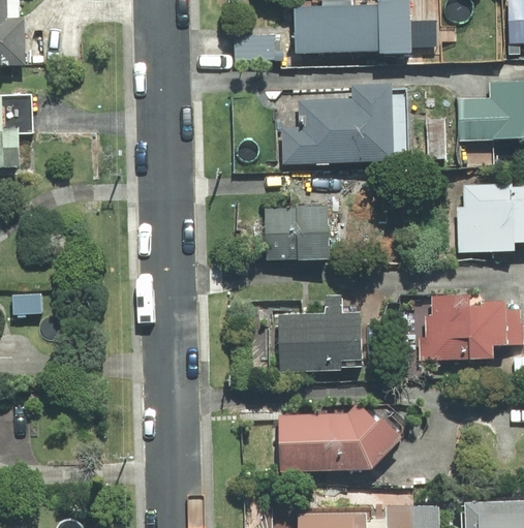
[(0,68),(27,68),(27,20),(8,20),(7,0),(0,0),(0,68)]
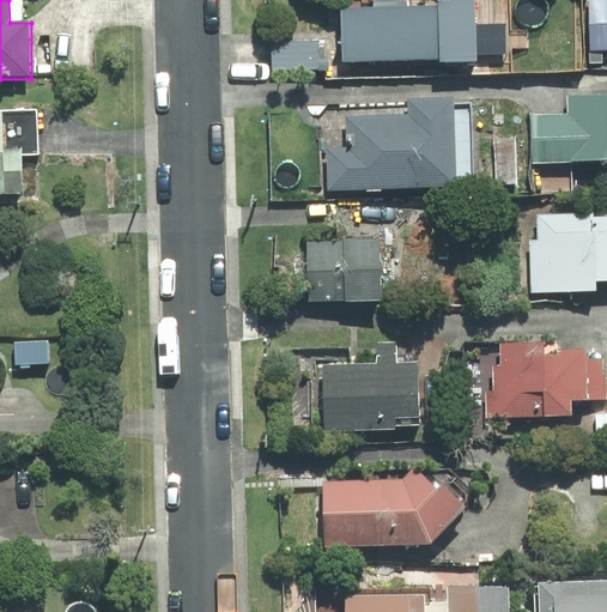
[(478,61),(477,0),(441,0),(441,6),(341,6),(341,62),(478,61)]
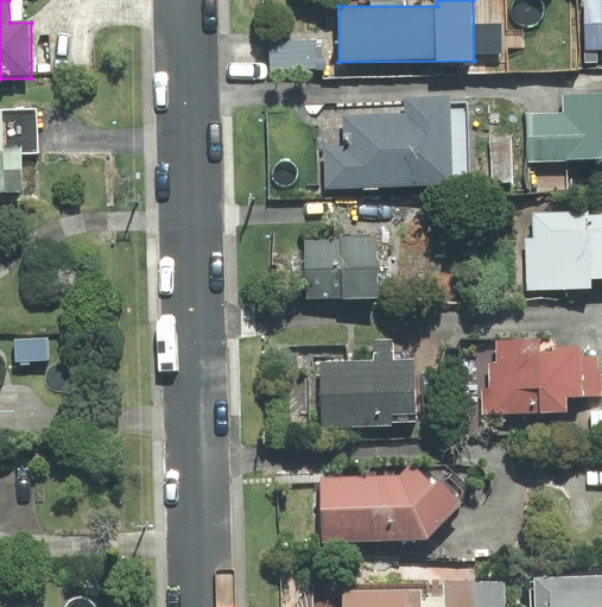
[(601,0),(581,0),(583,51),(601,50),(601,0)]
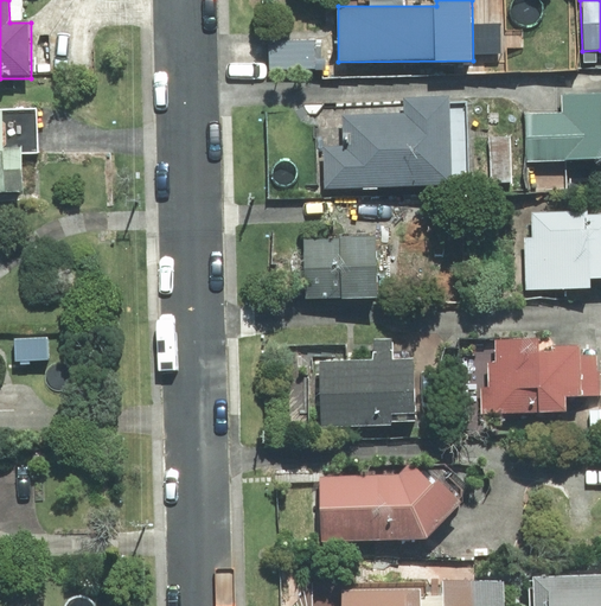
[(523,112),(523,164),(560,164),(560,158),(600,157),(600,87),(558,88),(560,112),(523,112)]
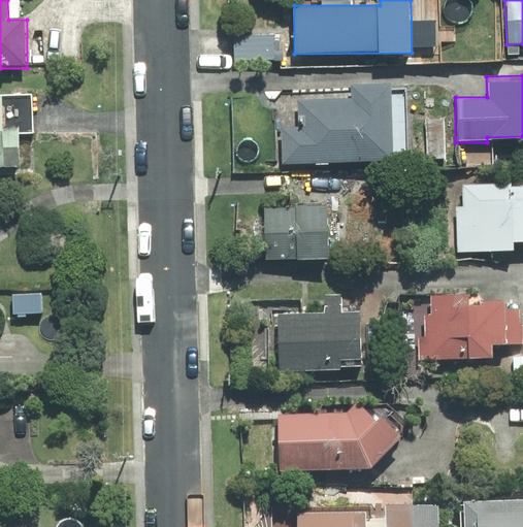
[(280,126),(281,163),(393,160),(391,83),(351,84),(352,100),(299,101),(300,126),(280,126)]
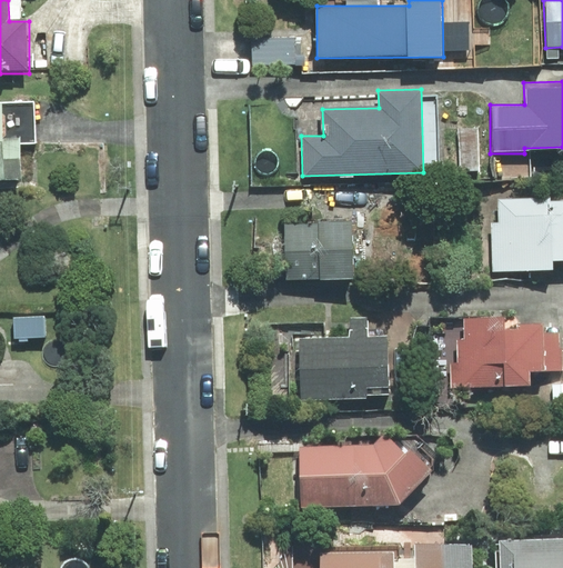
[(4,109),(0,109),(0,182),(24,183),(24,142),(4,142),(4,109)]
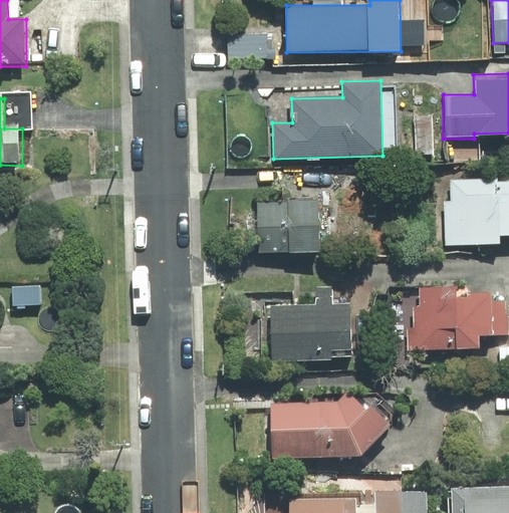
[(447,203),(441,203),(441,245),(500,245),(500,235),(508,234),(508,179),(447,179),(447,203)]
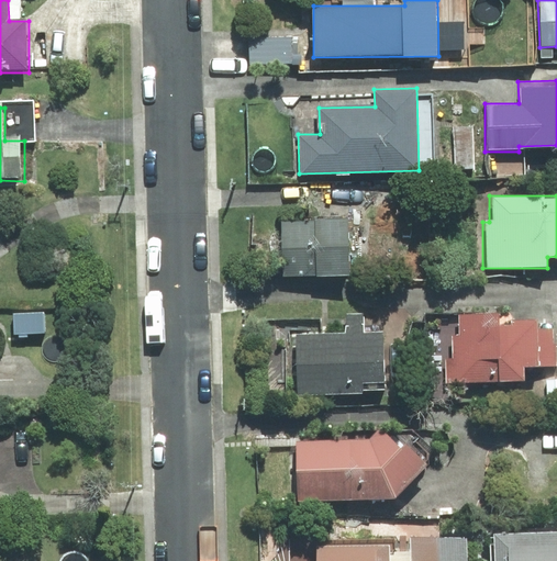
[(313,276),(349,277),(351,217),(315,217),(315,222),(281,221),(280,278),(313,279),(313,276)]
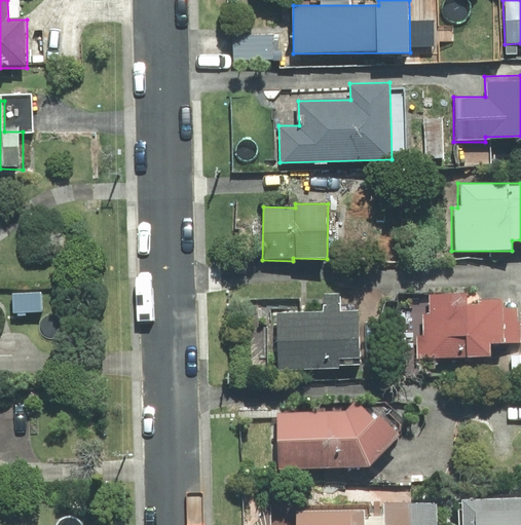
[(454,293),(430,292),(429,312),(420,312),(420,334),(412,334),(411,359),(491,361),(491,343),(519,343),(520,311),(503,311),(503,301),(454,300),(454,293)]
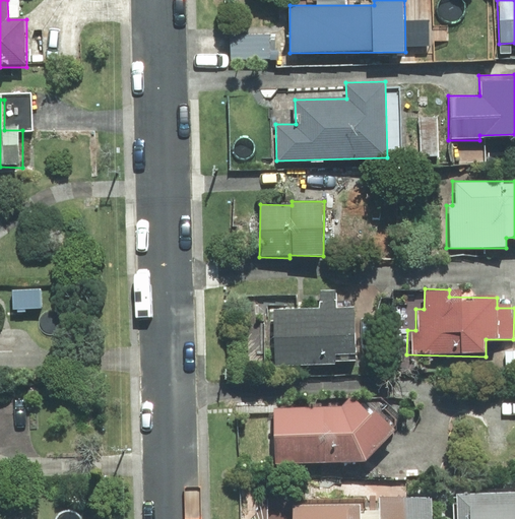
[(334,289),(319,289),(319,309),(270,310),(271,366),(357,364),(356,308),(334,308),(334,289)]
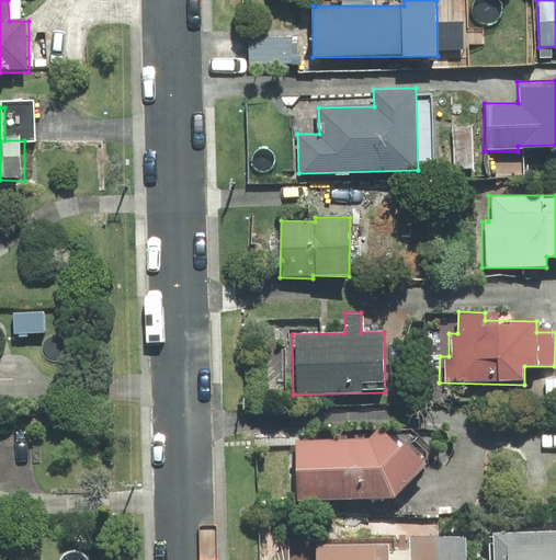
[(397,410),(367,438),(295,438),(294,496),(395,496),(439,454),(397,410)]
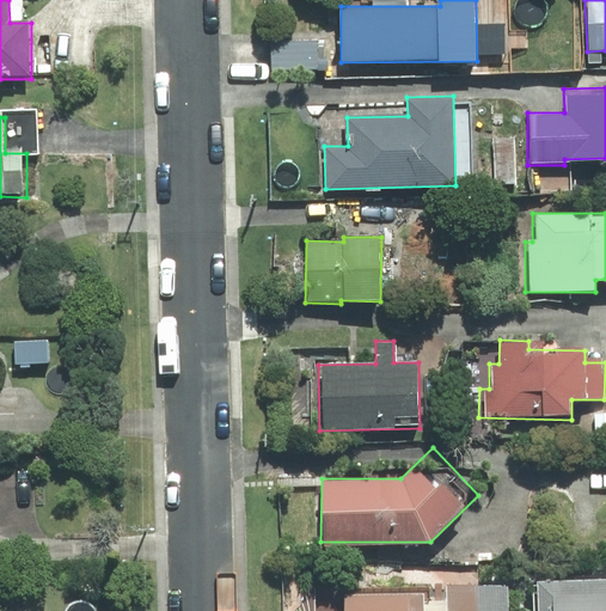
[(605,610),(605,576),(555,578),(554,610),(605,610)]
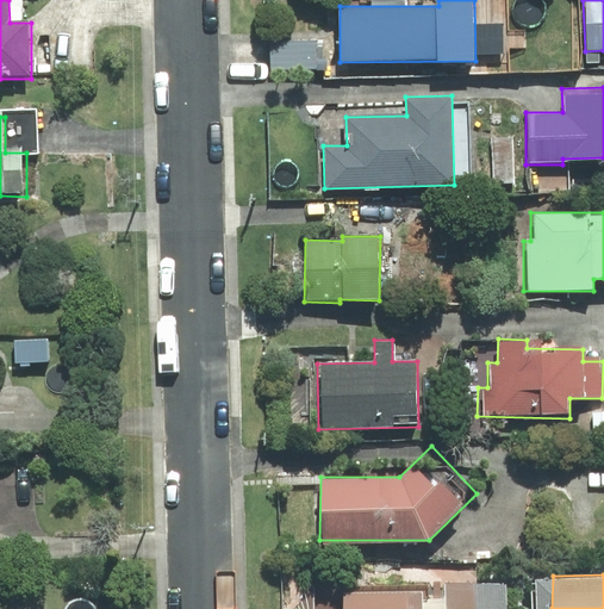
[(505,608),(506,584),(446,583),(444,608),(505,608)]
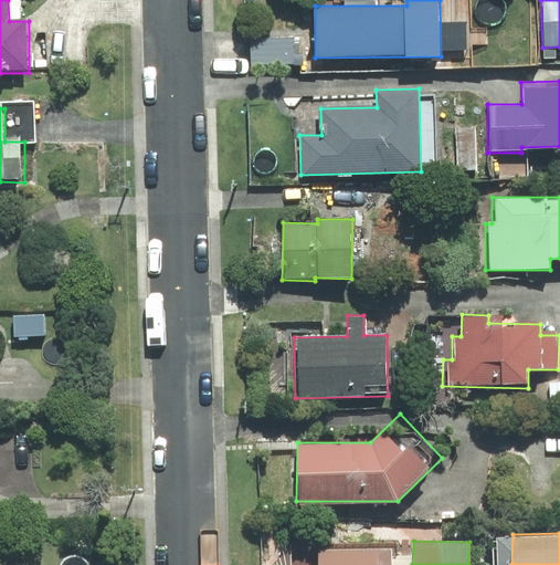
[(381,564),(382,550),(321,548),(320,564),(381,564)]
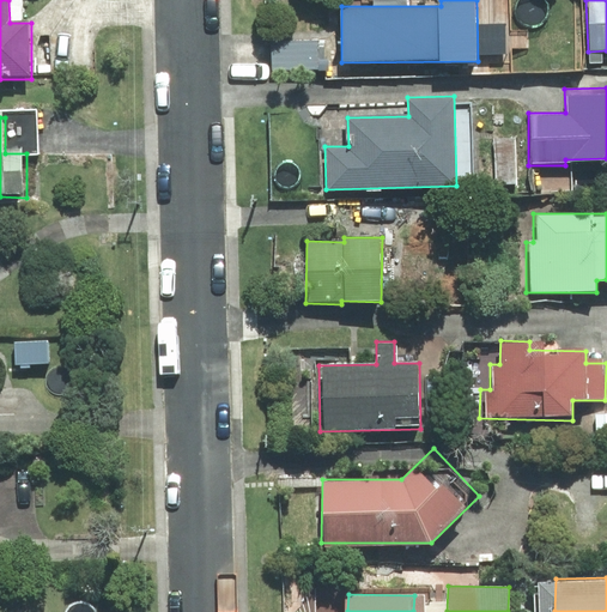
All buildings are outlined.
